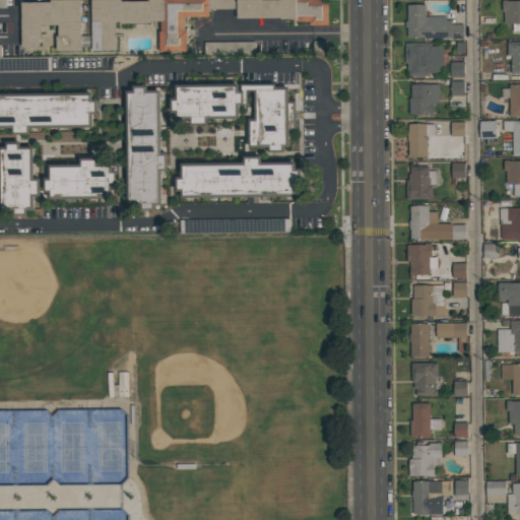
[(91,0),(92,51),(117,51),(117,23),(160,23),(160,53),(186,52),(186,17),(209,17),(209,0),(91,0)]
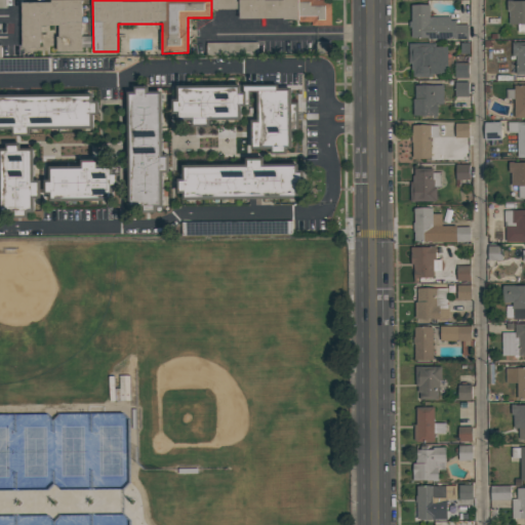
[(237,0),(218,0),(219,9),(238,9),(237,0)]
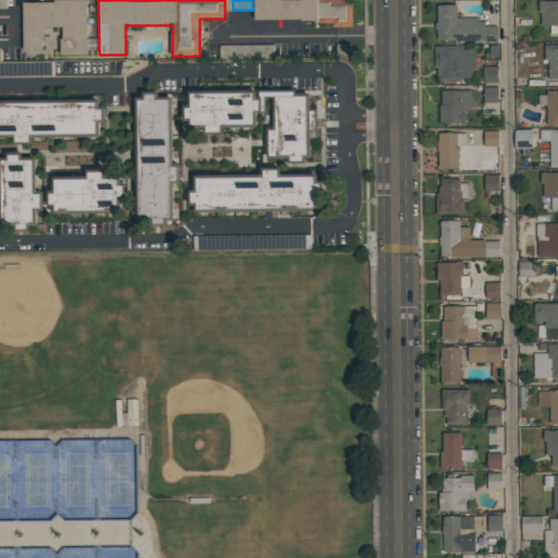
[(254,0),(254,21),(330,21),(330,27),(351,27),(351,0),(337,0),(336,0),(254,0)]
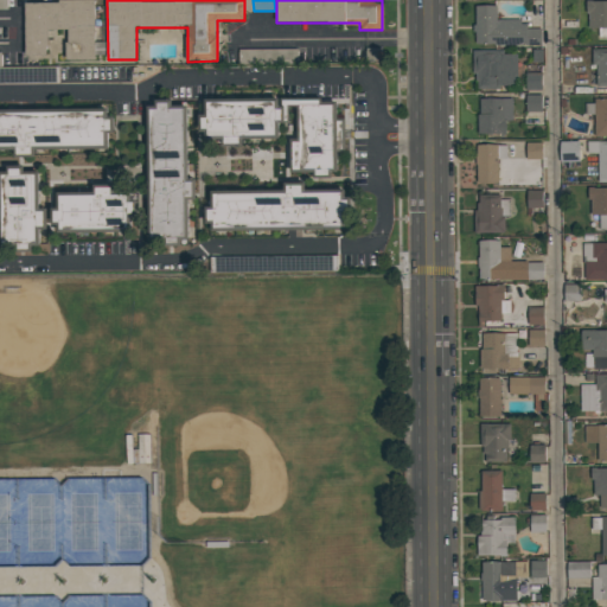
[(606,1),(587,1),(587,29),(599,29),(599,37),(606,37),(606,1)]
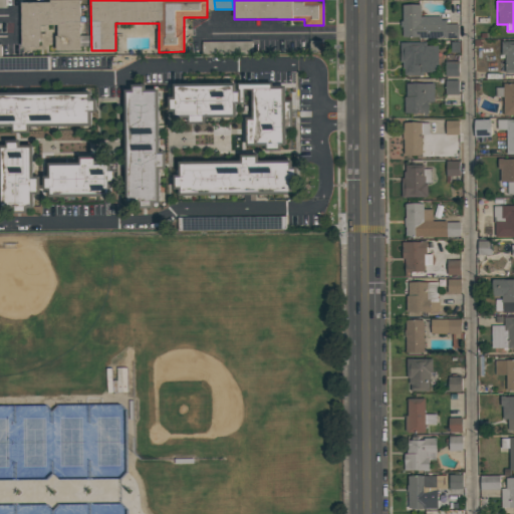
[(421,5),(403,5),(402,38),(458,39),(459,24),(444,24),(444,17),(421,17),(421,5)]
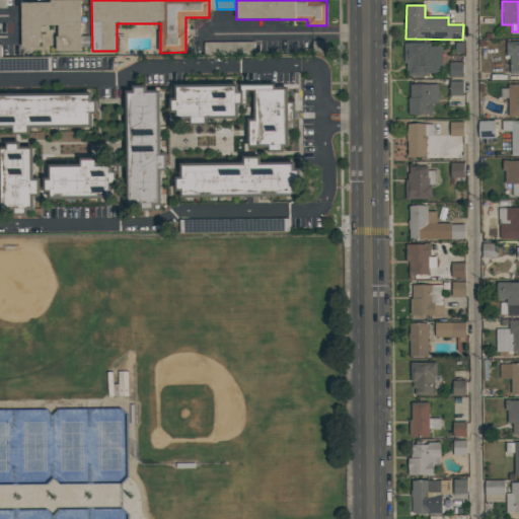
[(204,43),(205,54),(253,53),(253,42),(204,43)]
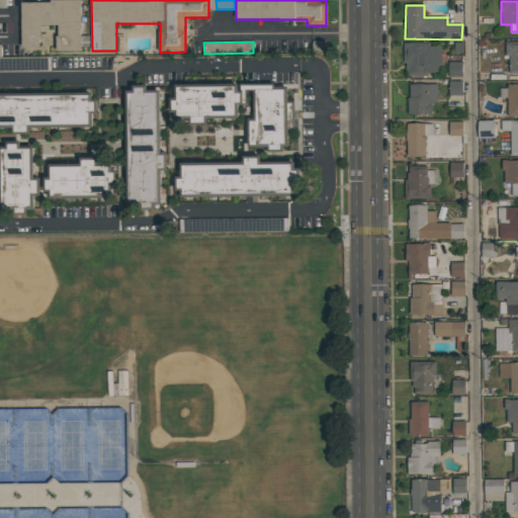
[(517,41),(505,41),(506,56),(509,56),(510,74),(517,73),(517,41)]
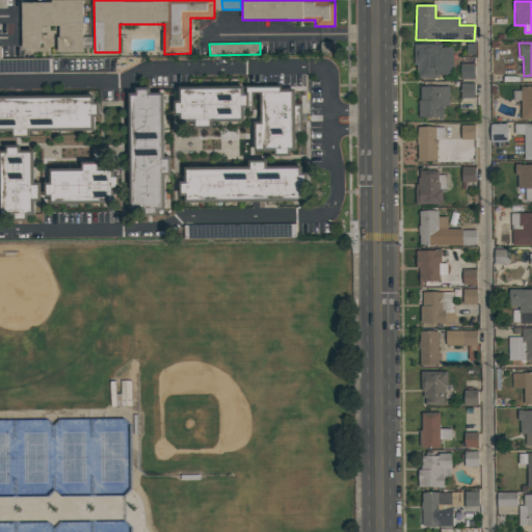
[(416,44),(416,78),(439,79),(439,74),(449,74),(449,48),(442,48),(442,45),(416,44)]
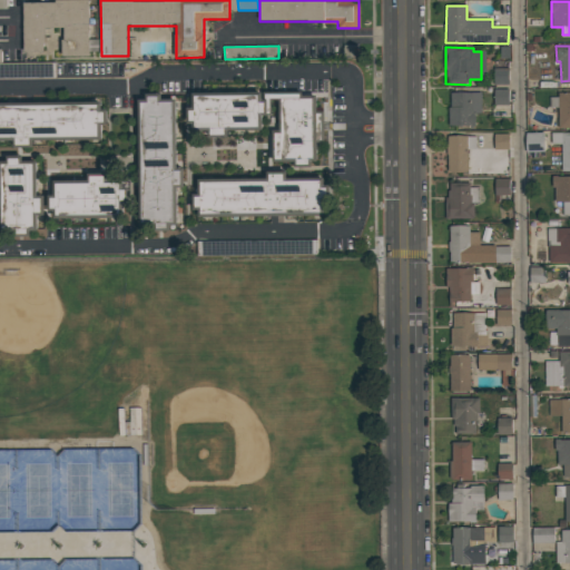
[(508,85),(509,70),(494,70),(494,85),(508,85)]
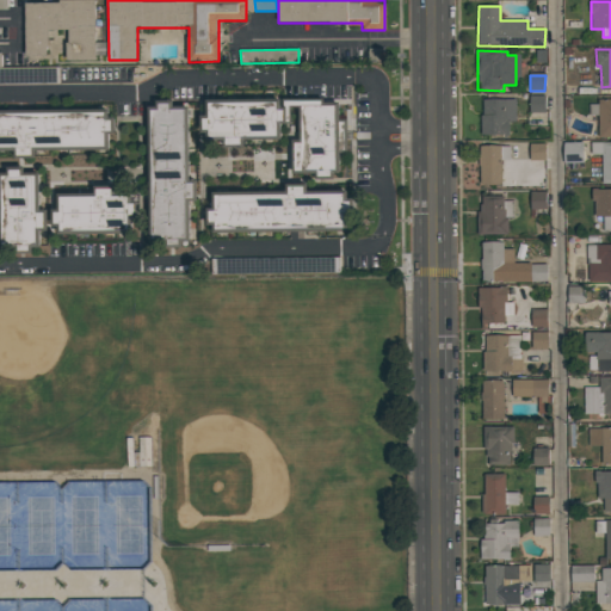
[(530,111),(545,112),(545,97),(530,96),(530,111)]
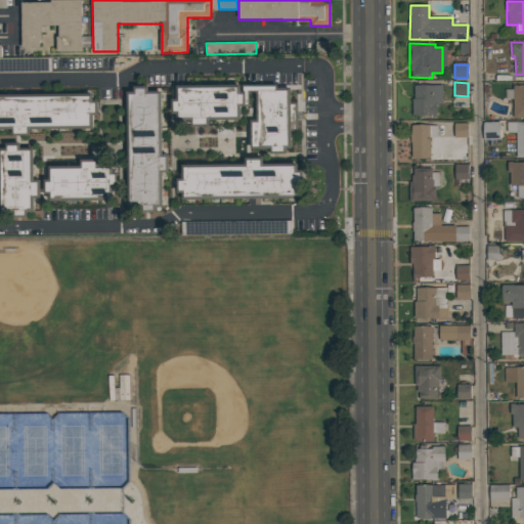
[(514,118),(523,118),(523,84),(513,85),(514,118)]
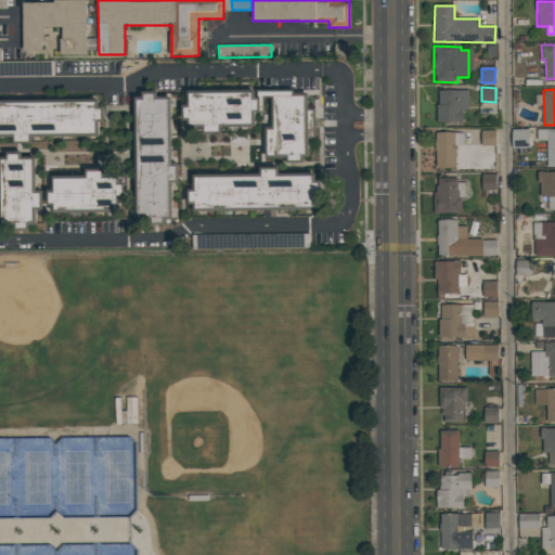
[(469,90),(438,90),(438,123),(463,124),(463,111),(468,111),(469,90)]
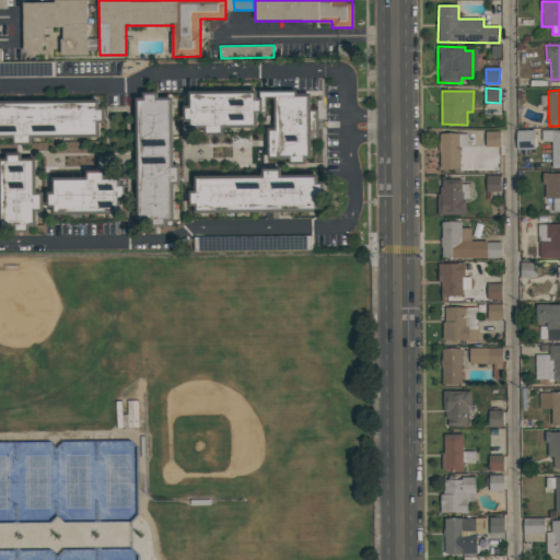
[(310,96),(296,97),(296,92),(193,94),(193,108),(187,108),(187,125),(208,125),(208,130),(258,129),(258,112),(265,112),(265,97),(275,97),(276,131),(269,131),(269,160),(290,159),(290,162),(311,162),(310,96)]
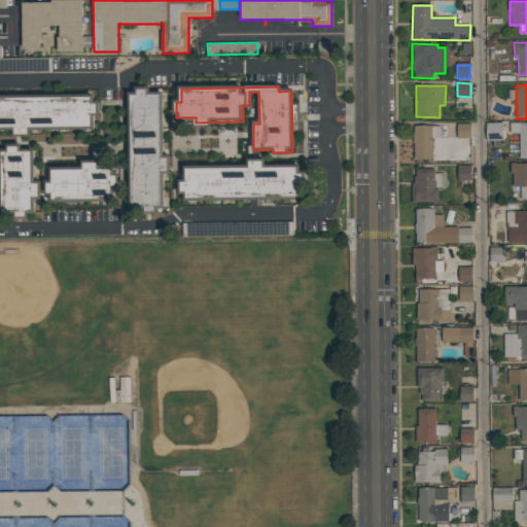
[(130,95),(131,210),(165,210),(165,172),(169,172),(169,157),(164,157),(163,95),(150,95),(150,90),(138,90),(138,95),(130,95)]
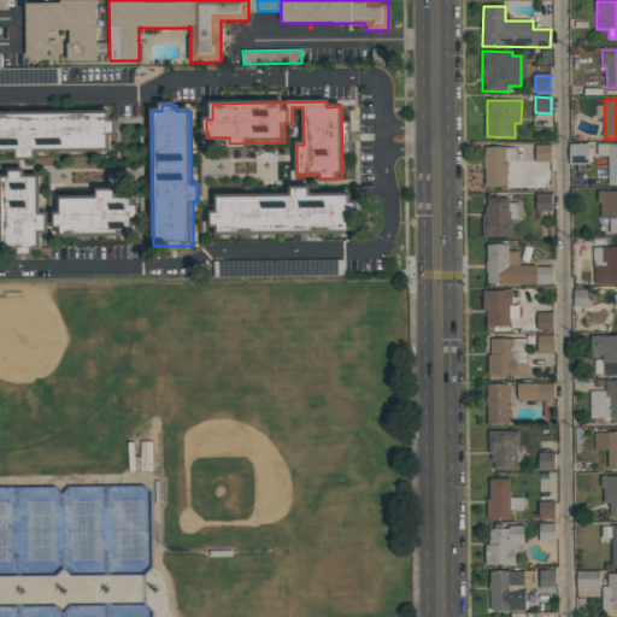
[(0,115),(0,151),(18,151),(19,160),(36,160),(36,152),(107,152),(106,134),(115,134),(115,122),(110,122),(110,113),(0,115)]
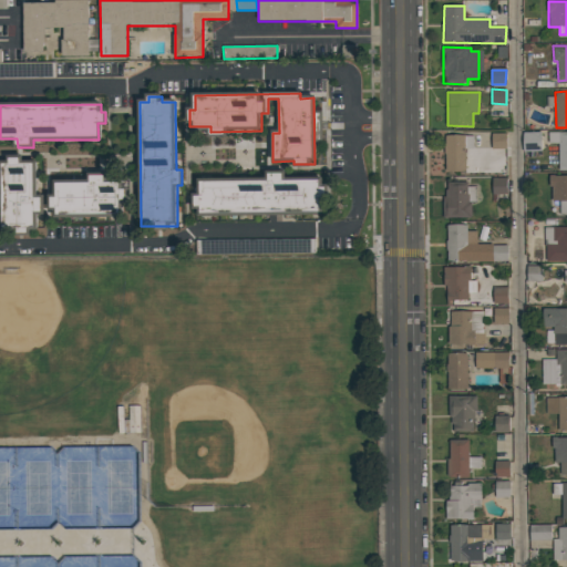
[(524,151),(542,151),(542,132),(524,133),(524,151)]
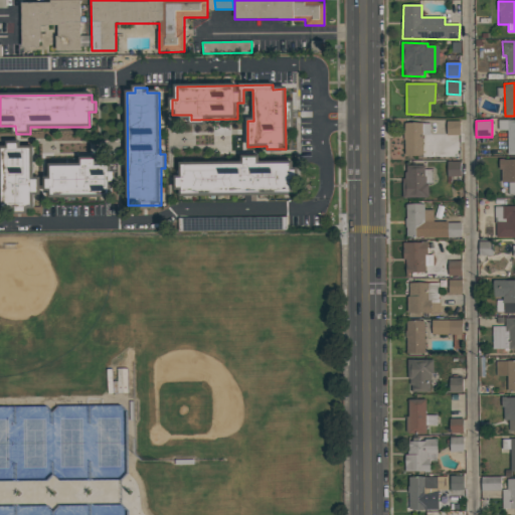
[(507,155),(514,154),(514,120),(499,120),(499,130),(508,131),(507,155)]
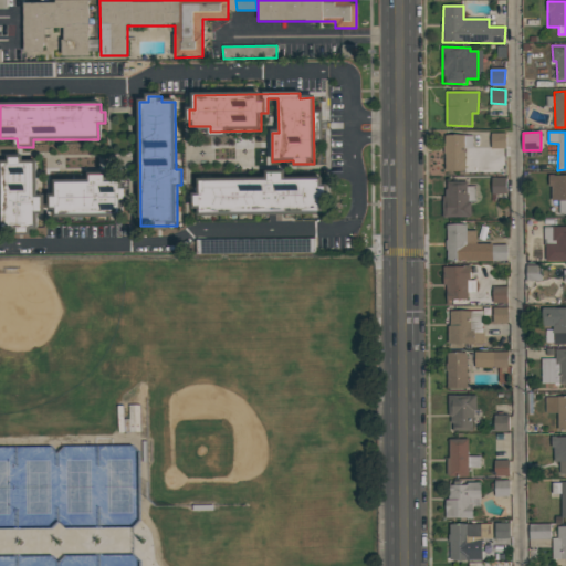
[(505,133),(491,134),(491,149),(505,148),(505,133)]
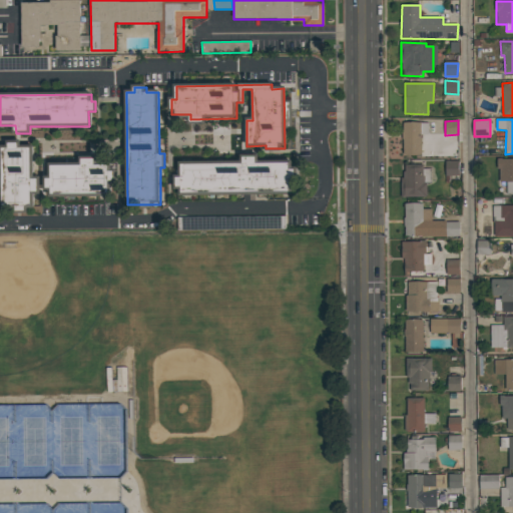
[(421,134),(428,134),(428,123),(404,122),(403,155),(421,155),(421,134)]
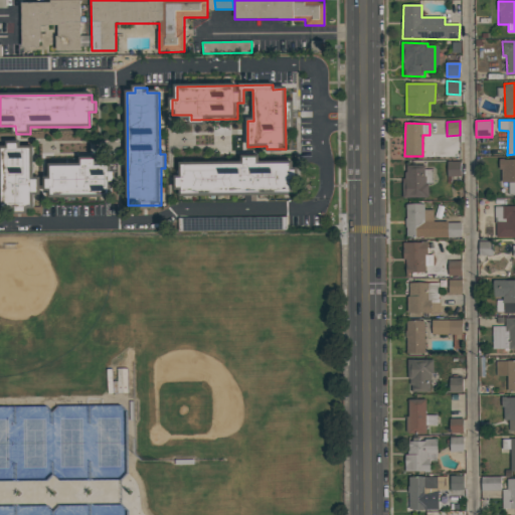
[(34,148),(19,148),(19,146),(3,146),(5,209),(14,208),(14,212),(29,211),(29,192),(39,192),(38,179),(34,179),(34,148)]
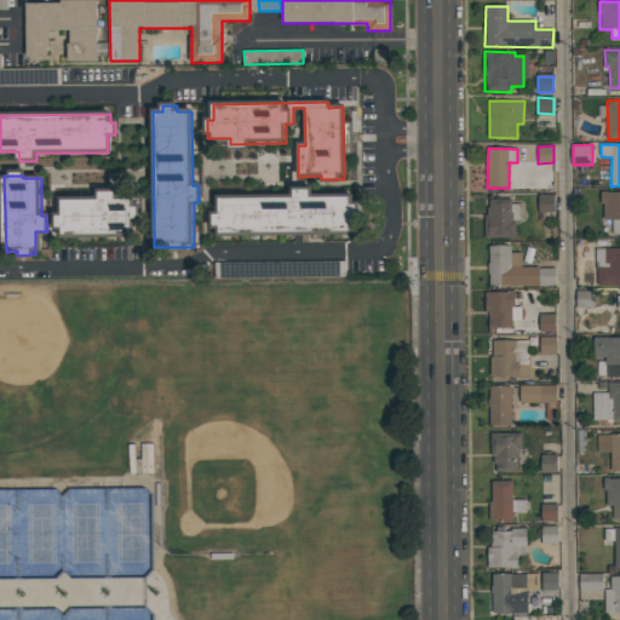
[(355,235),(355,205),(350,205),(351,196),(309,196),(309,190),(294,190),(293,197),(218,197),(218,216),(214,216),(214,234),(355,235)]
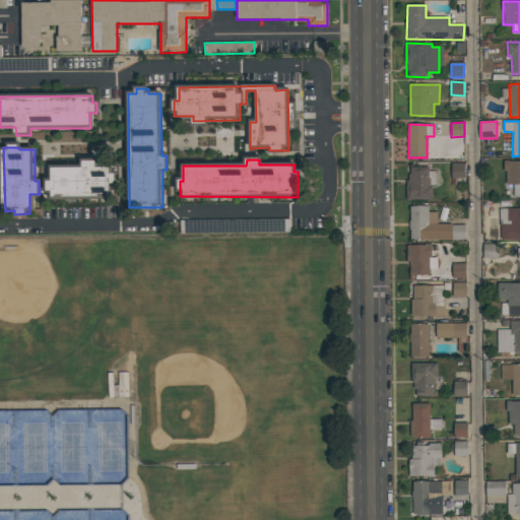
[(111,199),(111,183),(115,183),(115,168),(96,168),(96,160),(83,160),(83,167),(51,167),(51,181),(47,181),(47,191),(52,191),(52,199),(111,199)]
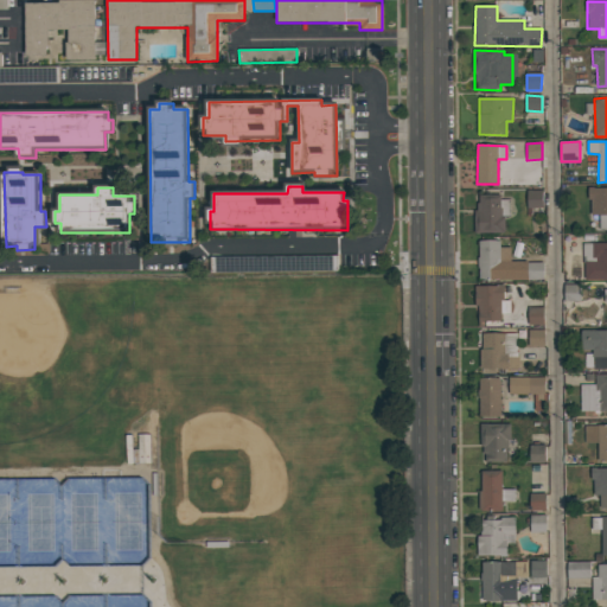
[(606,187),(589,189),(590,216),(600,216),(600,229),(606,229),(606,187)]
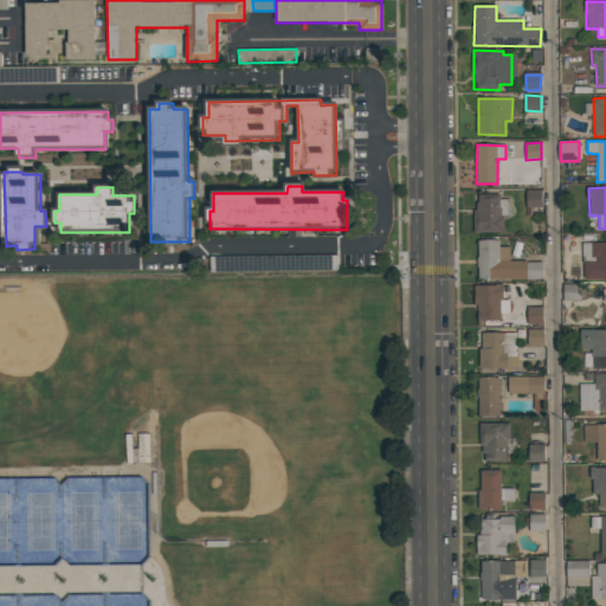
[(541,191),(527,191),(527,207),(542,207),(541,191)]
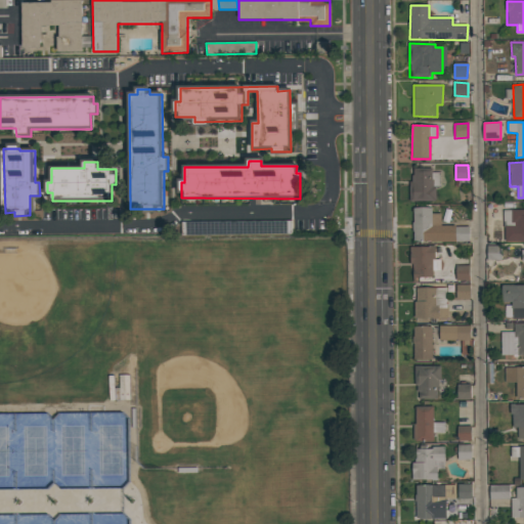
[(436,202),(437,176),(432,176),(433,168),(410,168),(410,201),(436,202)]
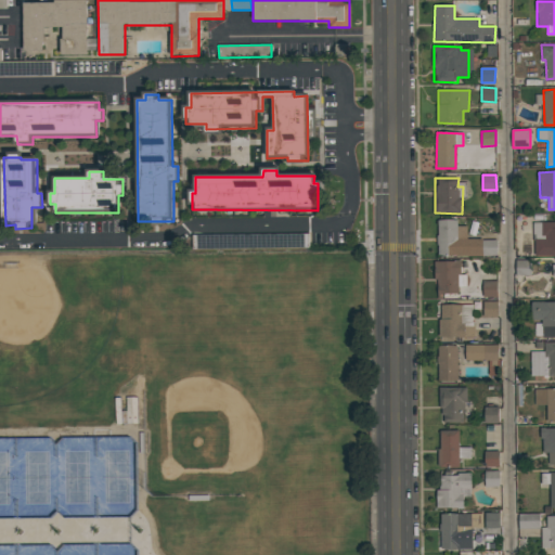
[(437,256),(497,256),(497,240),(467,240),(467,227),(457,227),(457,220),(437,220),(437,256)]
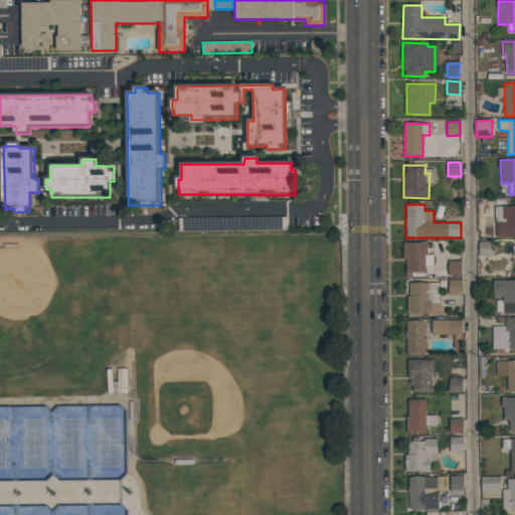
[(514,206),(495,206),(496,237),(514,236),(514,206)]
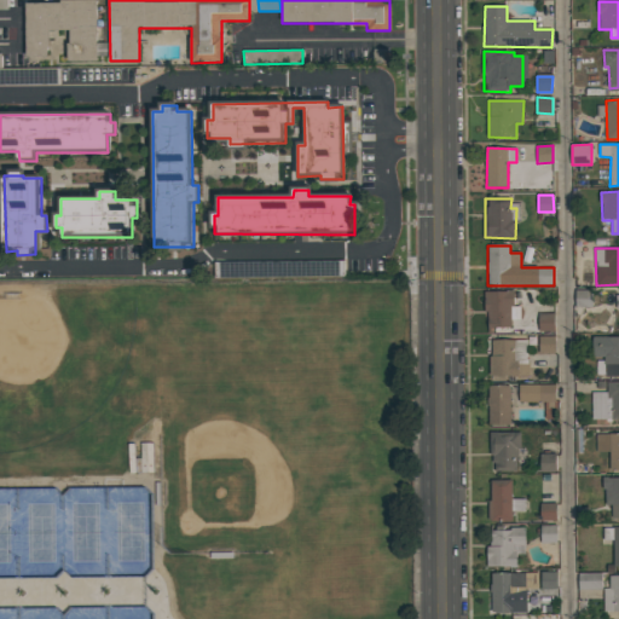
[(215,278),(233,278),(233,264),(215,262),(215,278)]
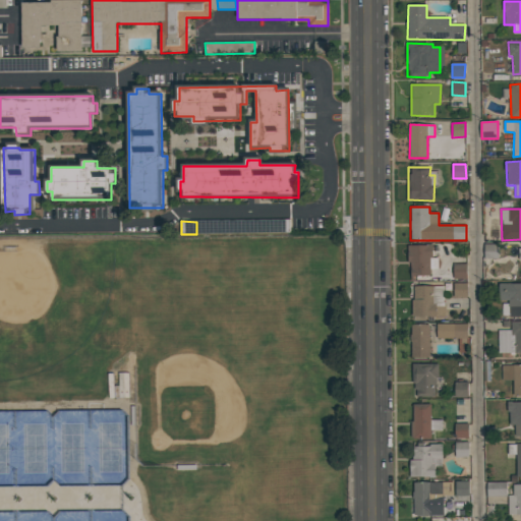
[(408,245),(409,276),(430,275),(430,270),(438,270),(437,258),(432,258),(432,245),(408,245)]
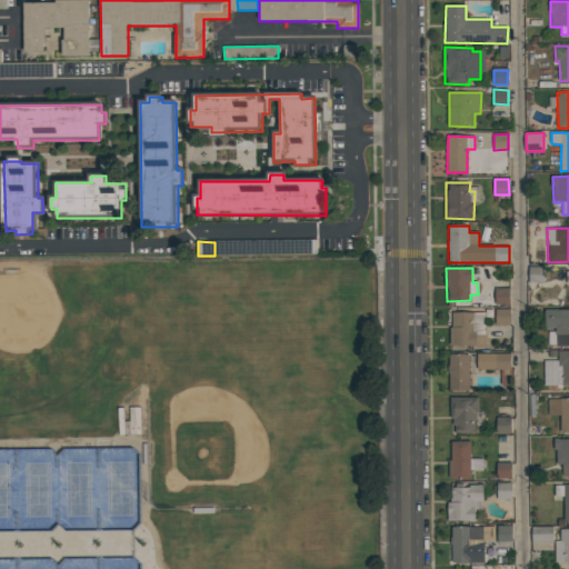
[(509,289),(495,289),(496,305),(510,305),(509,289)]
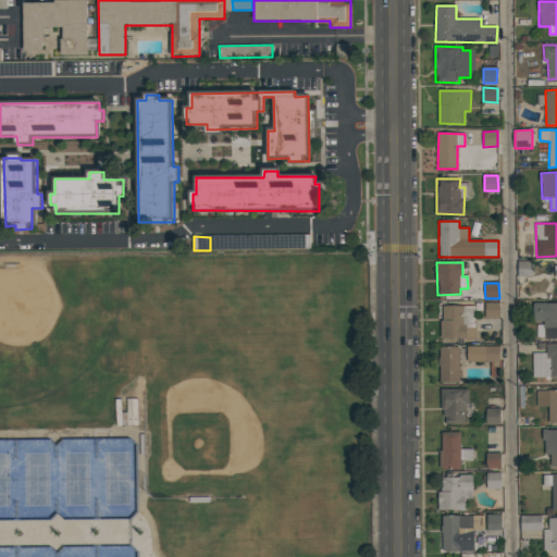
[(498,319),(498,304),(484,302),(484,319),(498,319)]
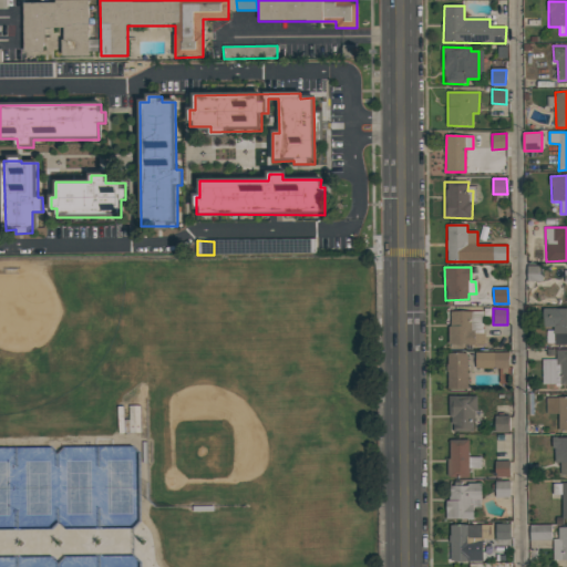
[(566,308),(544,308),(543,328),(555,328),(555,346),(566,344),(566,308)]
